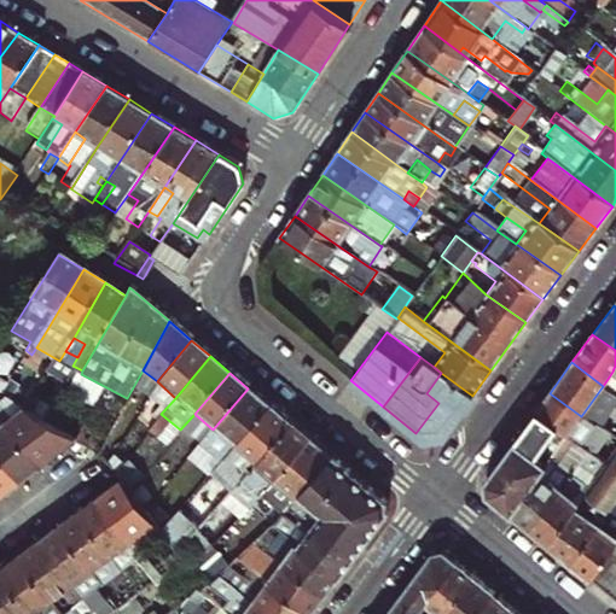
[(457,416),(472,396),(441,373),(426,393),(439,403),(457,416)]
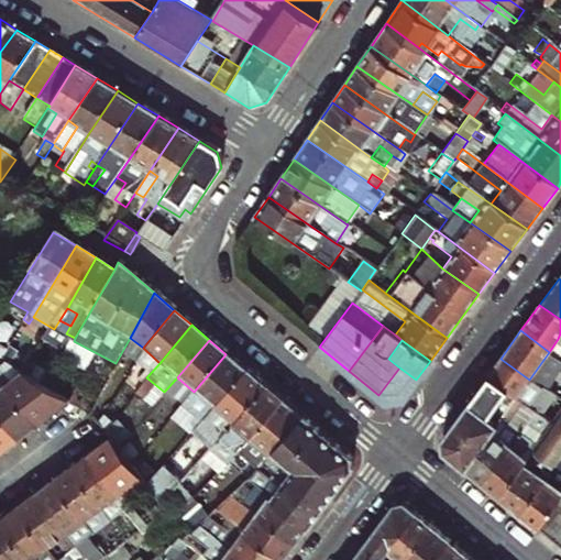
[(189,437),(204,420),(245,371),(226,354),(194,392),(174,415),(186,426),(180,434),(186,438),(188,436),(189,437)]
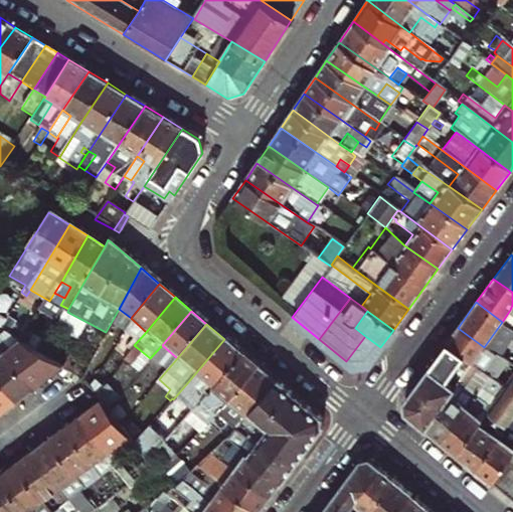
[(482,371),(494,354),(484,347),(458,328),(446,344),(471,363),(482,371)]
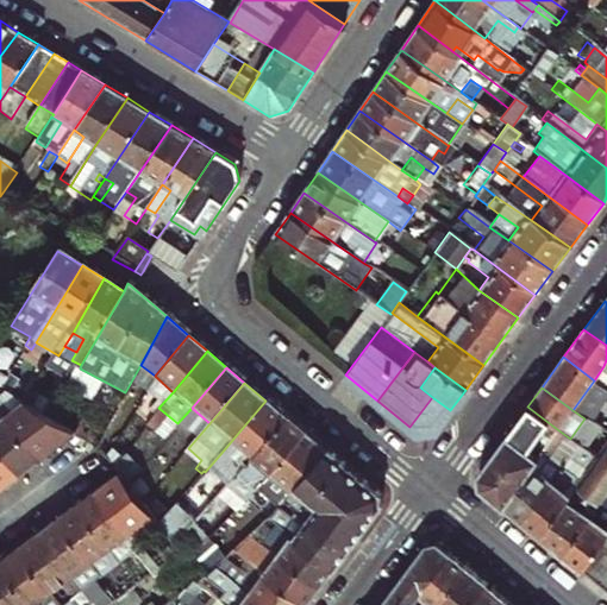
[(144,404),(151,410),(161,398),(151,390),(142,403),(144,404)]
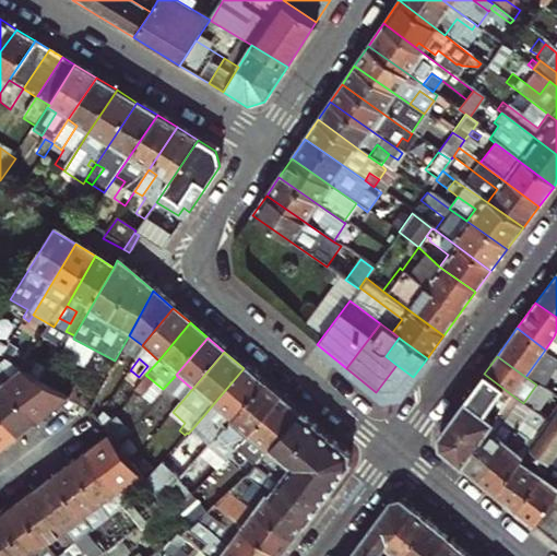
[(382,399),(399,395),(413,377),(396,365),(376,392),(382,399)]
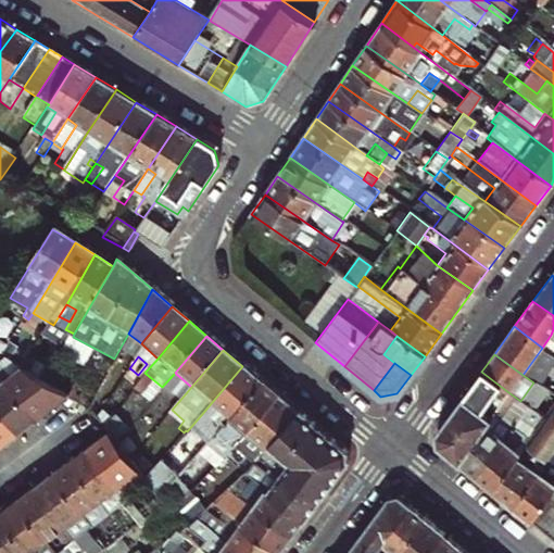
[(72,376),(55,366),(45,386),(61,396),(72,376)]
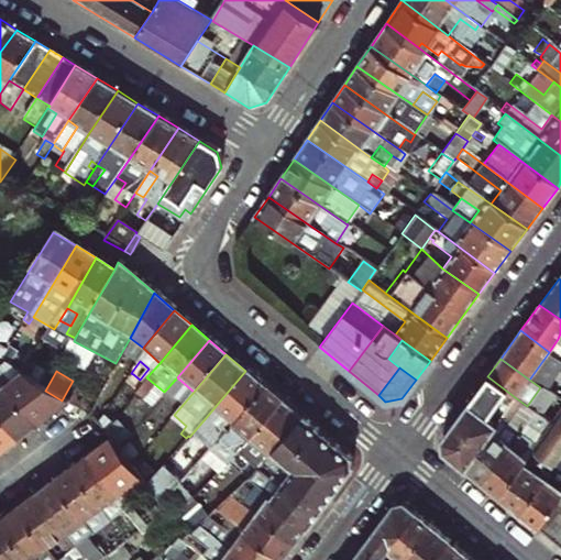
[(204,420),(221,437),(265,386),(245,371),(204,420)]
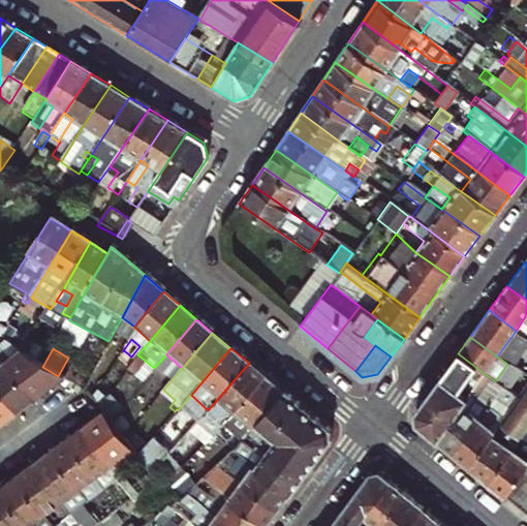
[(128,361),(131,357),(125,351),(121,356),(128,361)]
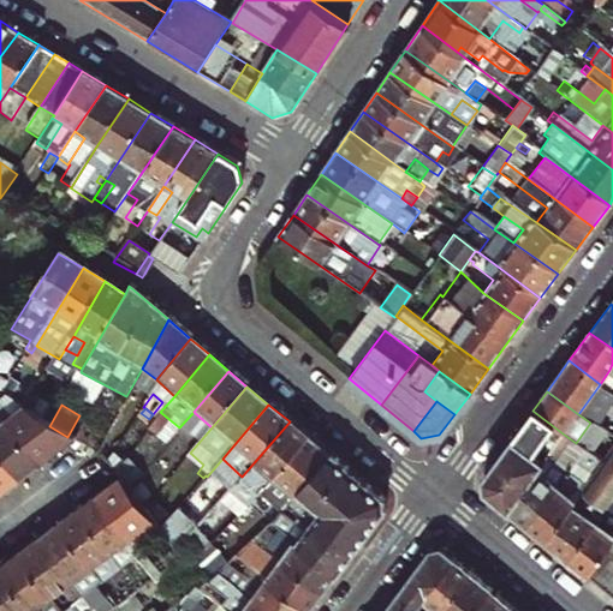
[(483,490),(507,511),(546,457),(558,439),(563,433),(533,411),(489,468),(482,479),(483,490)]
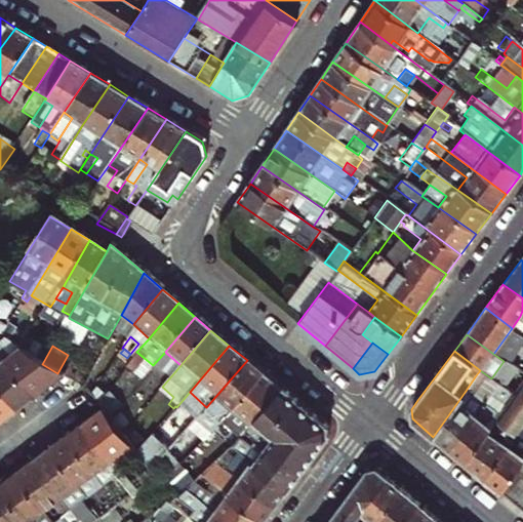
[(32,396),(61,374),(57,373),(42,364),(23,352),(7,364),(32,396)]
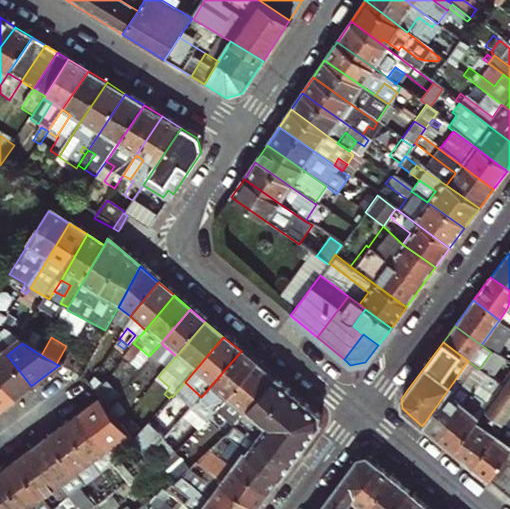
[(114,348),(121,353),(124,349),(117,344),(114,348)]
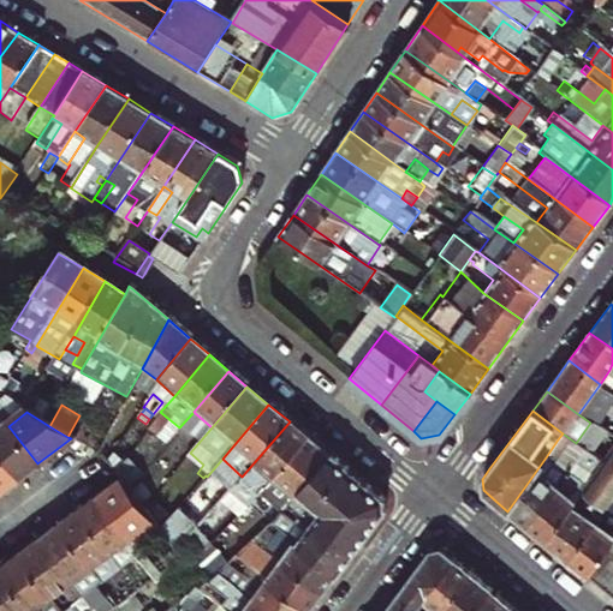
[(0,459),(16,480),(37,463),(9,426),(0,415),(0,459)]
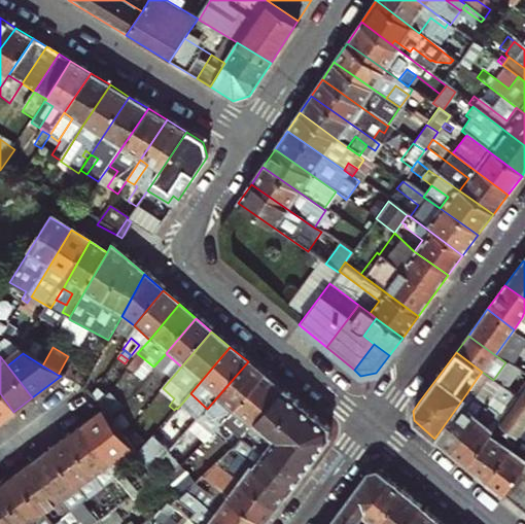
[(224,421),(232,413),(264,375),(248,361),(207,409),(195,423),(200,428),(210,417),(219,424),(223,420),(224,421)]
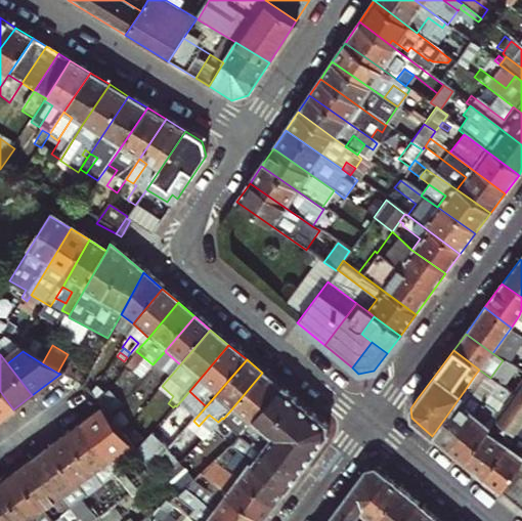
[(496,383),(498,383),(510,365),(503,360),(490,378),(496,383)]
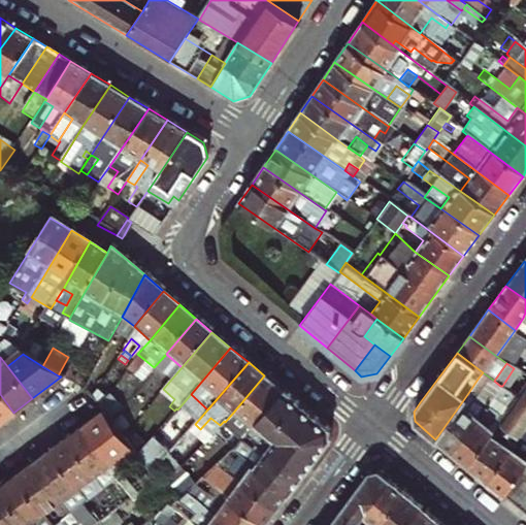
[(157,379),(163,385),(172,373),(168,370),(165,373),(162,371),(157,379)]
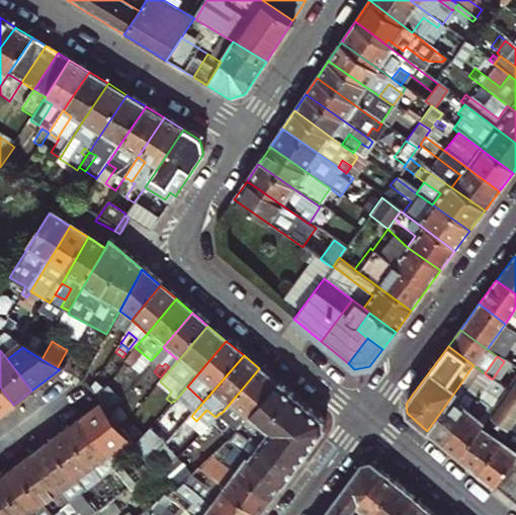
[(491,378),(485,373),(474,365),(469,370),(487,384),(491,378)]
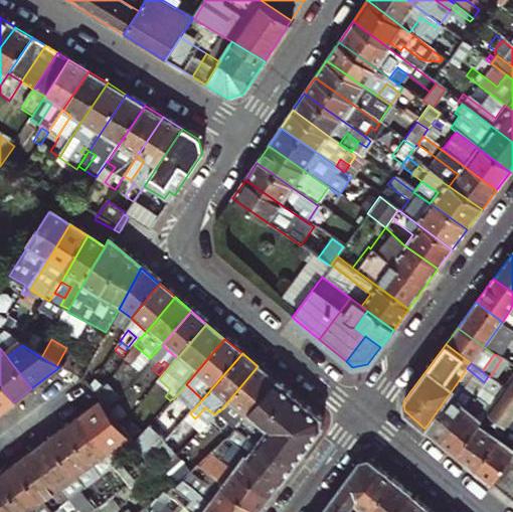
[(234,432),(244,419),(276,382),(258,366),(226,403),(219,411),(222,414),(218,418),(234,432)]
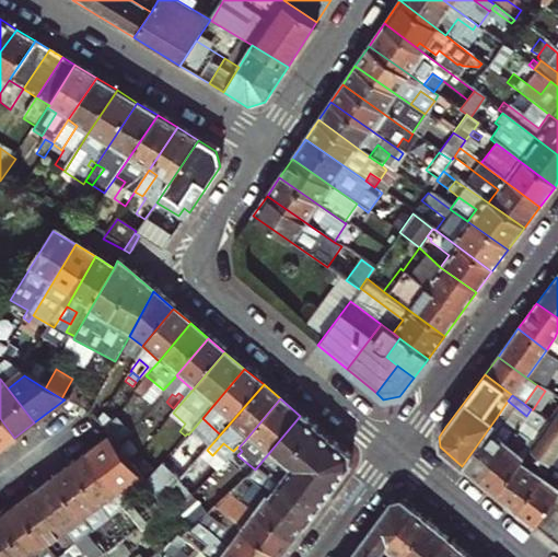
[(542,417),(548,421),(557,406),(557,401),(555,398),(542,417)]
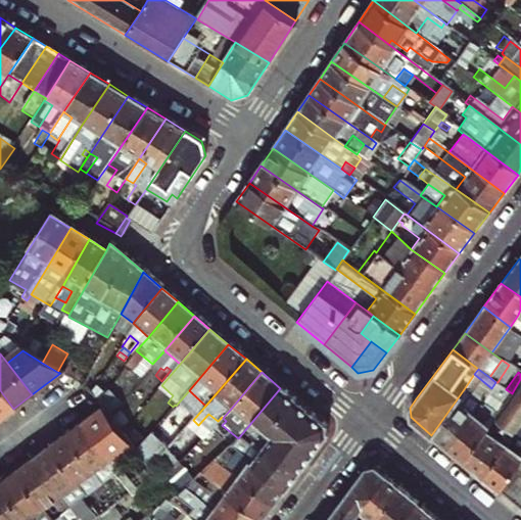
[(520,379),(512,393),(507,400),(503,406),(498,413),(482,402),(462,430),(448,450),(482,478),(517,430),(520,424),(520,379)]
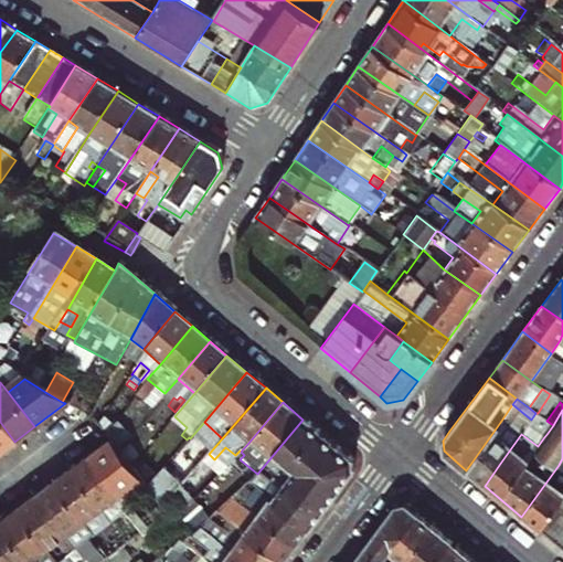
[(548,433),(553,425),(546,421),(538,413),(535,413),(531,420),(548,433)]
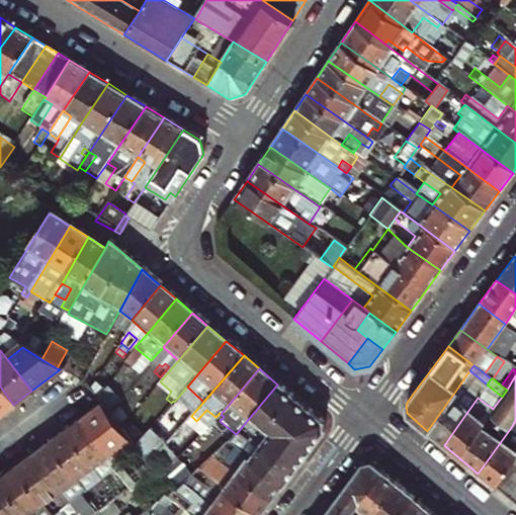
[(255,434),(263,425),(289,395),(277,384),(246,422),(236,434),(239,437),(243,432),(247,434),(250,431),(255,434)]
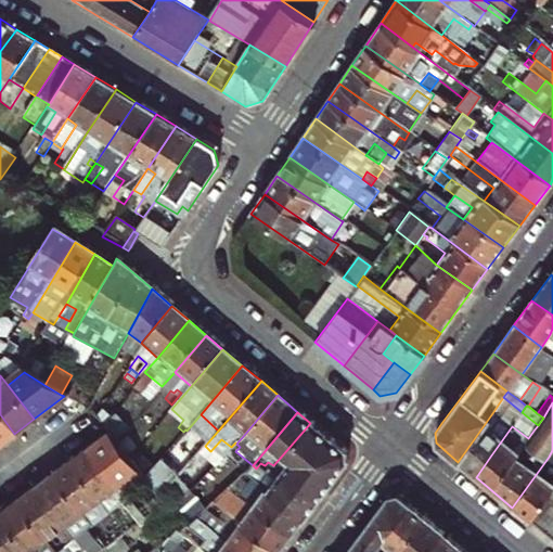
[(476,477),(490,457),(512,426),(492,413),(458,462),(476,477)]
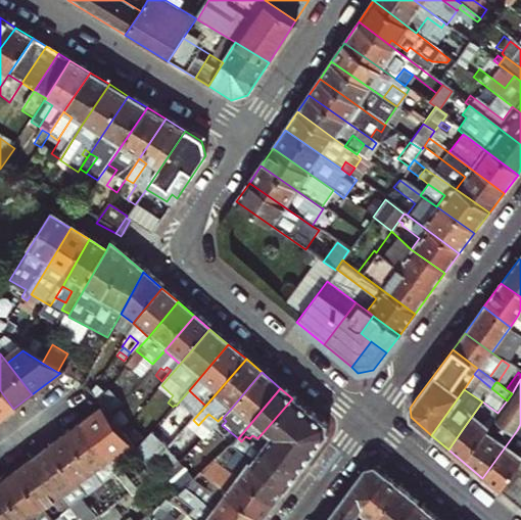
[(0,419),(13,409),(0,390),(0,419)]
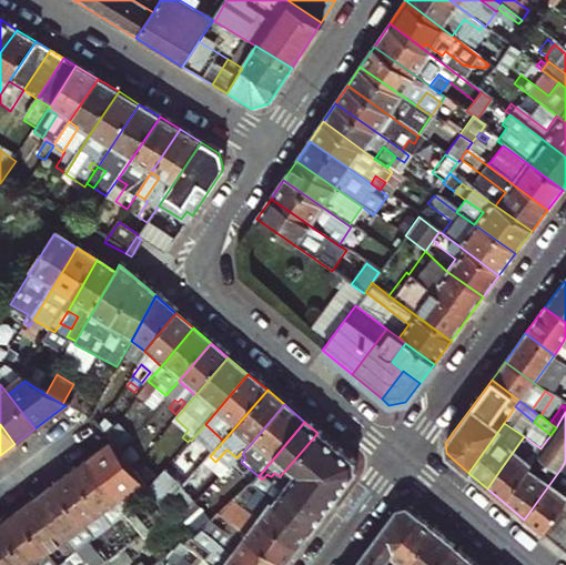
[(112,451),(125,441),(111,426),(101,436),(108,444),(112,451)]
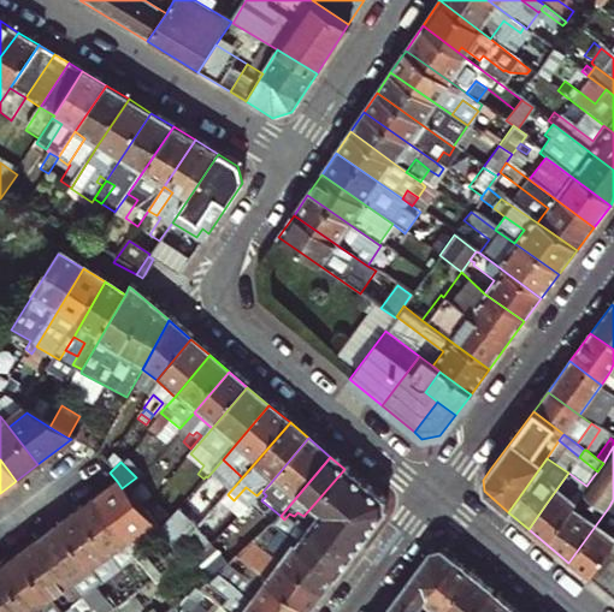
[(586,486),(592,477),(574,464),(568,473),(586,486)]
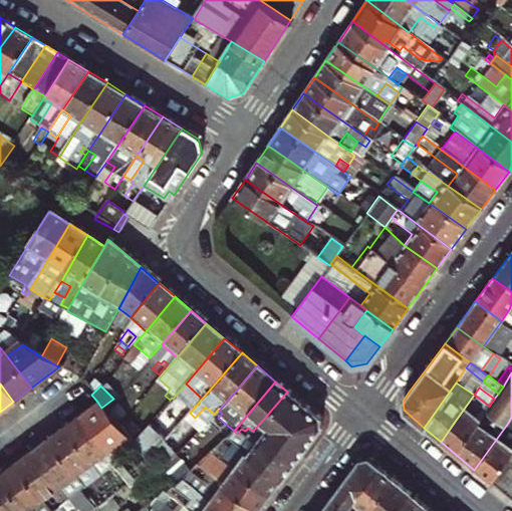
[(289,420),(293,423),(306,408),(287,392),(261,422),(253,431),(248,428),(245,431),(252,435),(258,440),(259,439),(266,432),(274,439),(289,420)]
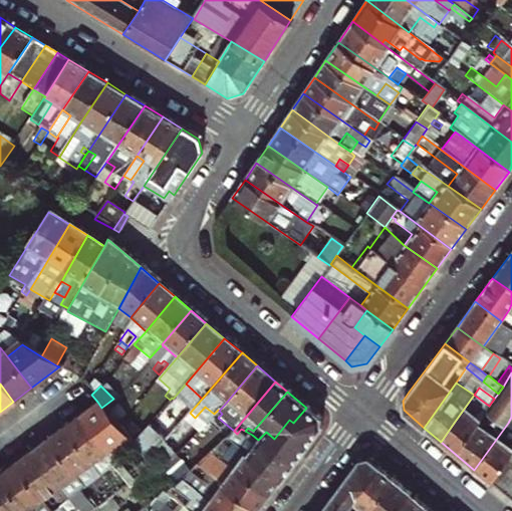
[(132,447),(116,428),(101,408),(97,402),(79,415),(106,452),(116,444),(125,455),(134,450),(132,447)]
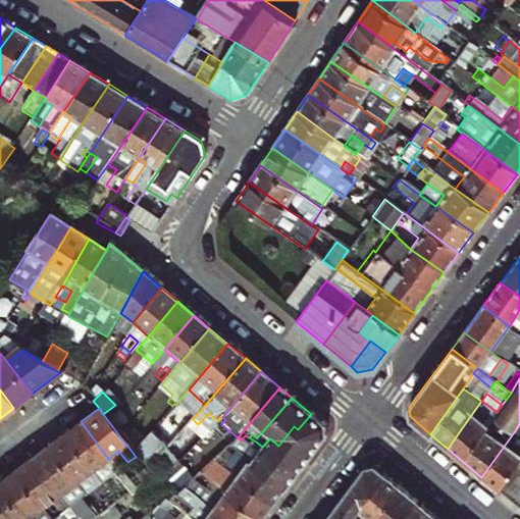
[(209,432),(214,426),(217,420),(208,413),(198,424),(209,432)]
